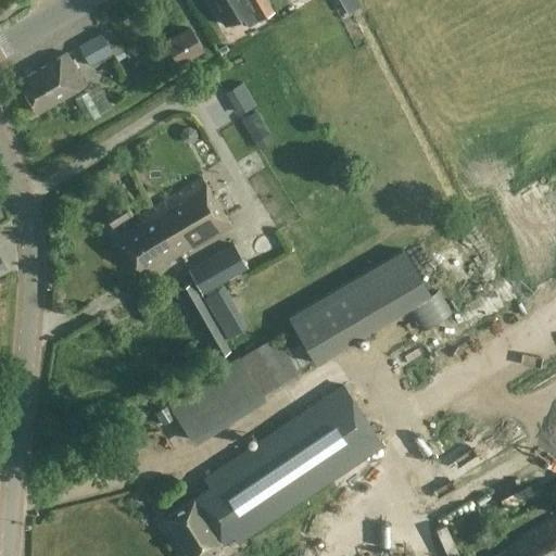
[(209,0),(224,25),(240,15),(247,26),(273,12),(265,0),(209,0)]
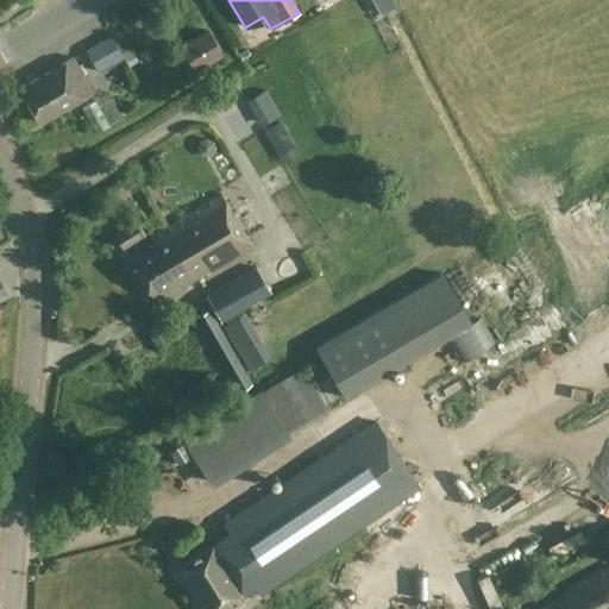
[(194,69),(220,54),(208,31),(181,46),(194,69)]
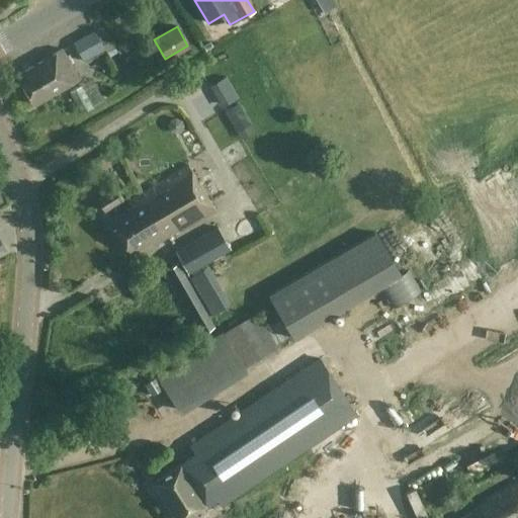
[(82,62),(104,49),(93,30),(71,41),(82,62)]
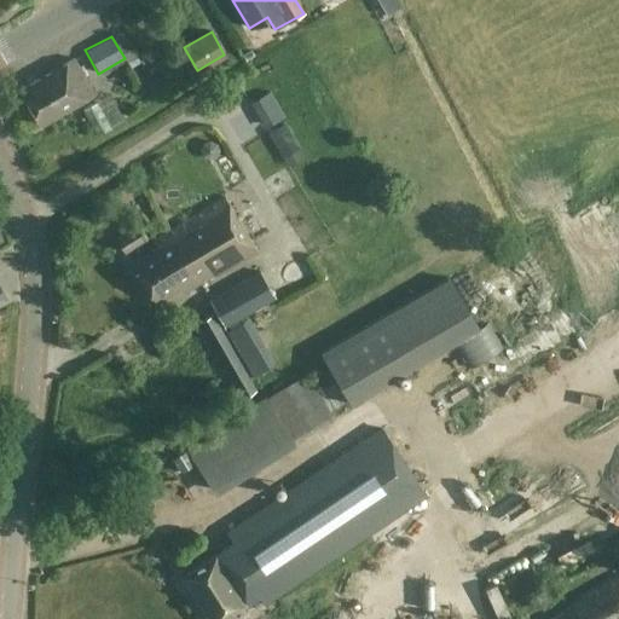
[(94,94),(74,59),(21,90),(41,126),(94,94)]
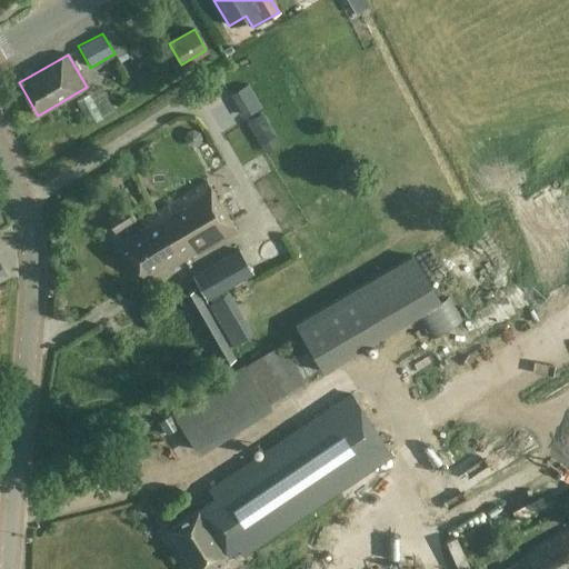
[(112,111),(100,88),(76,101),(88,125),(112,111)]
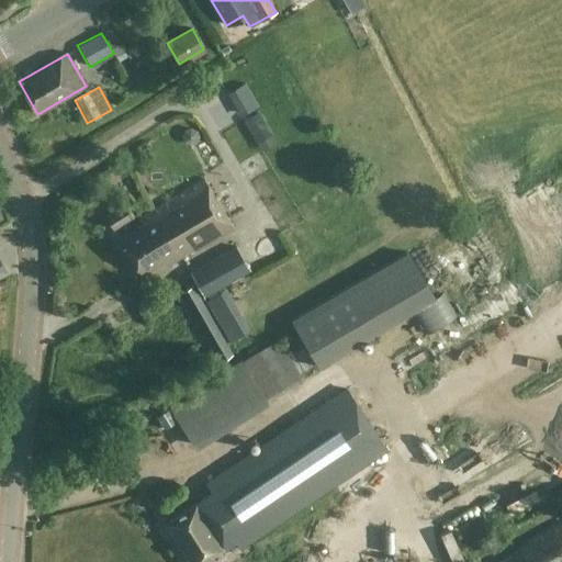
[(167,259),(170,263),(233,227),(203,180),(139,218),(144,224),(119,240),(141,274),(167,259)]
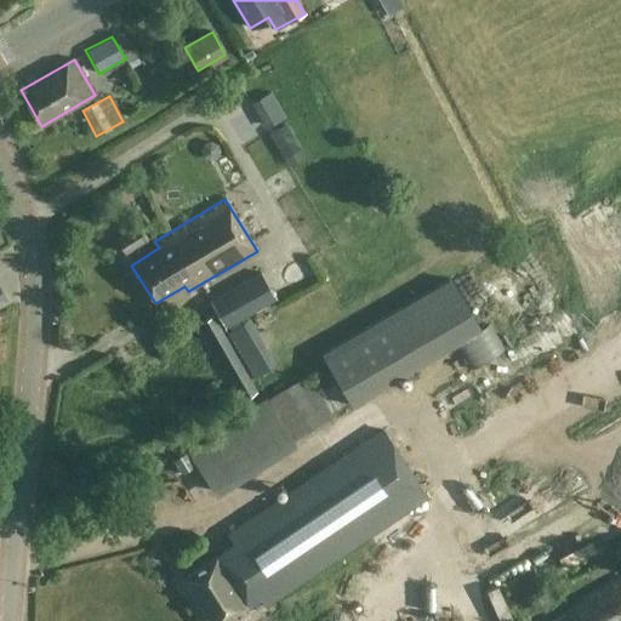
[(136,227),(117,239),(125,254),(146,241),(136,227)]
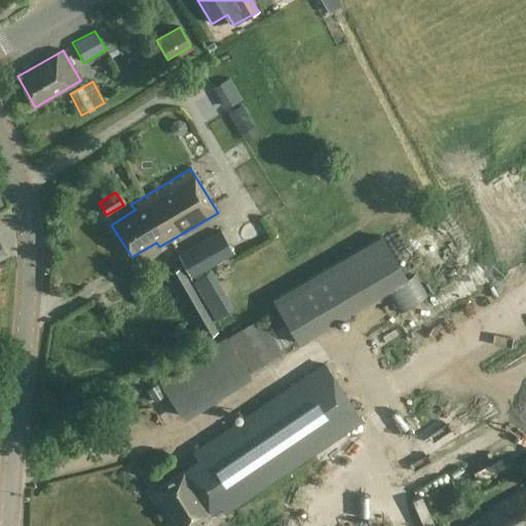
[(221,231),(179,256),(191,277),(192,277),(198,287),(194,288),(213,321),(230,310),(220,293),(223,292),(212,270),(208,272),(208,271),(202,273),(201,271),(233,253),(221,231)]
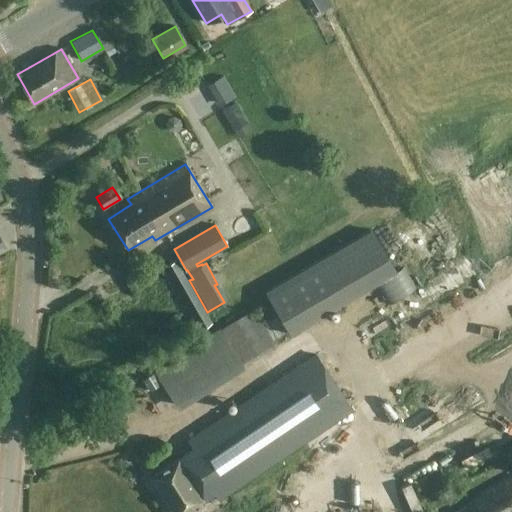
[(456,246),(441,257),(448,268),(464,257),(456,246)]
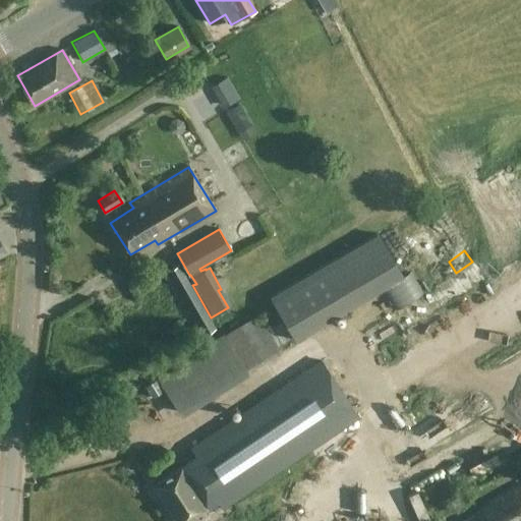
[(225,257),(210,266),(216,277),(231,269),(225,257)]
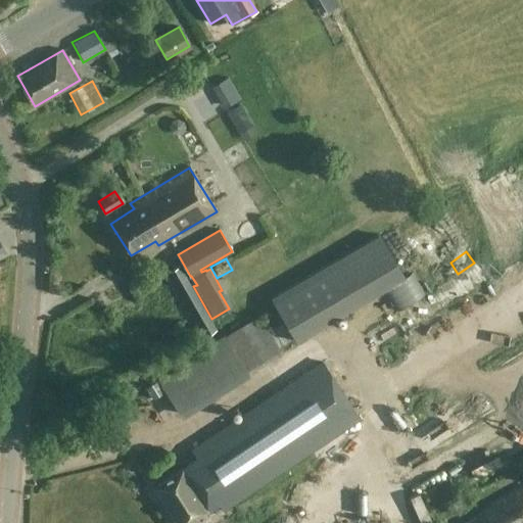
[(217,330),(180,266),(169,272),(205,336),(217,330)]
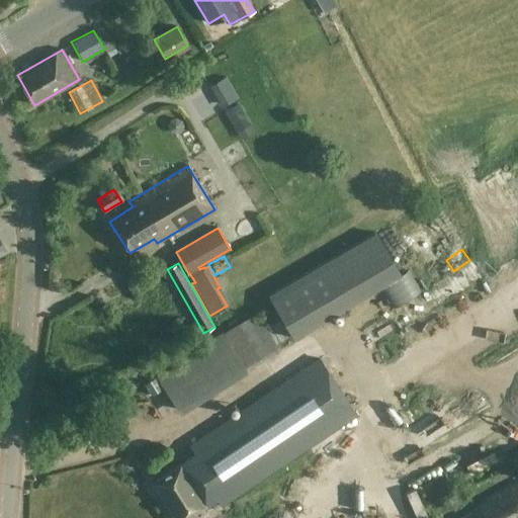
[(323,264),(269,295),(293,337),(347,306),(323,264)]
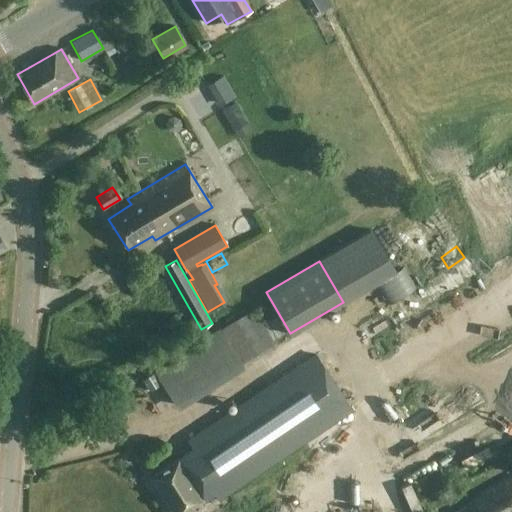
[(479,317),(495,311),(490,299),(474,306),(479,317)]
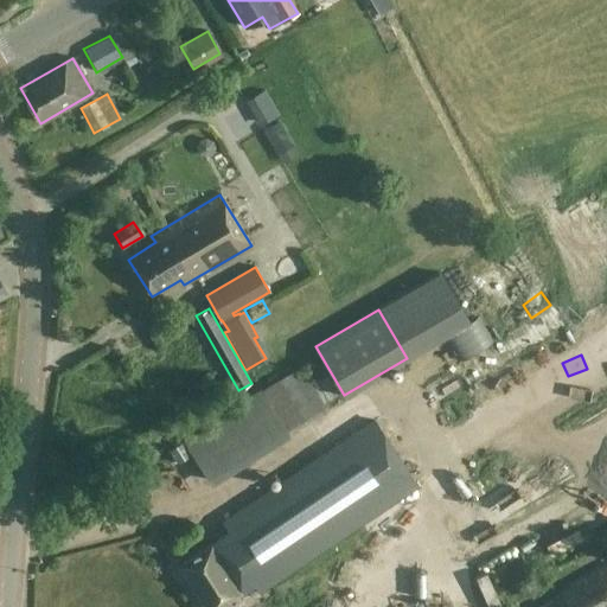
[(299,365),(278,379),(302,419),(324,406),(299,365)]
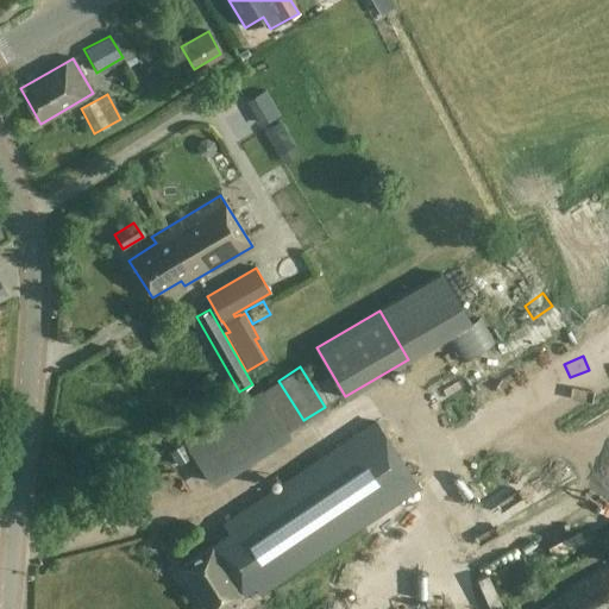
[(258,595),(419,488),(375,422),(223,525),(230,534),(180,567),(206,608),(220,608),(253,586),(258,595)]
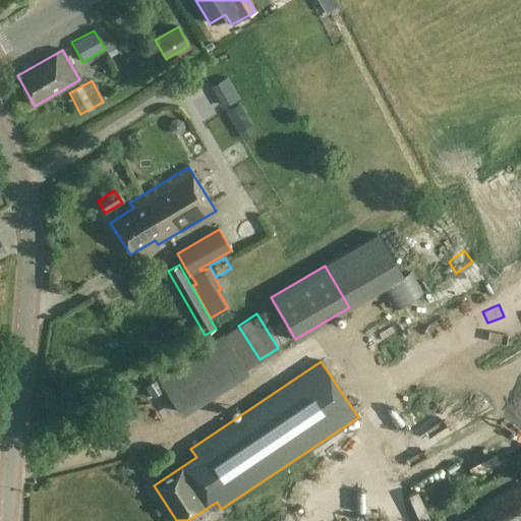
[(152,398),(164,391),(157,380),(145,387),(152,398)]
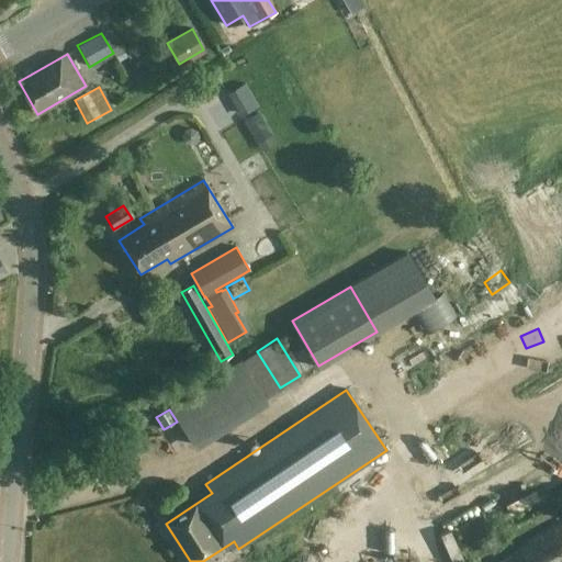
[(364,478),(350,485),(357,497),(371,489),(364,478)]
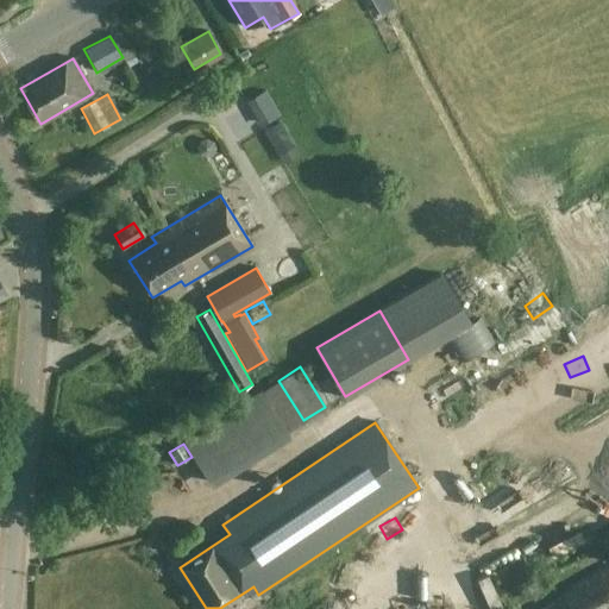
[(608,608),(608,567),(562,595),(563,597),(541,608),(608,608)]
